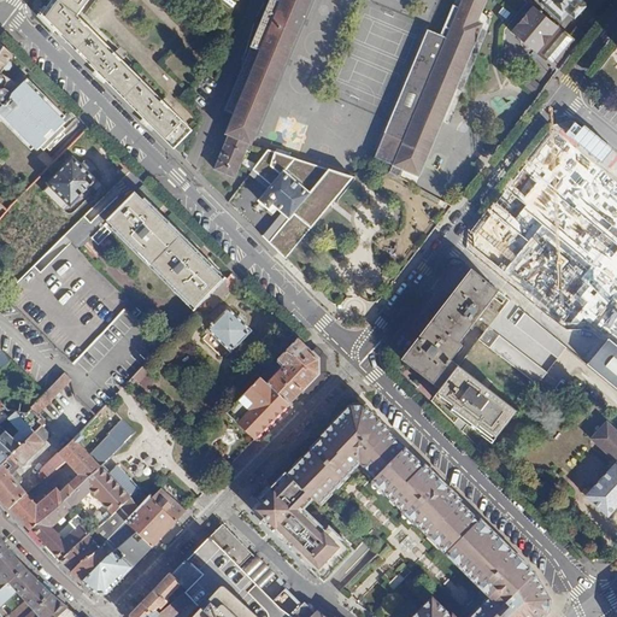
[(51,0),(40,16),(78,53),(110,84),(147,123),(171,146),(189,128),(171,111),(75,15),(86,0),(51,0)]
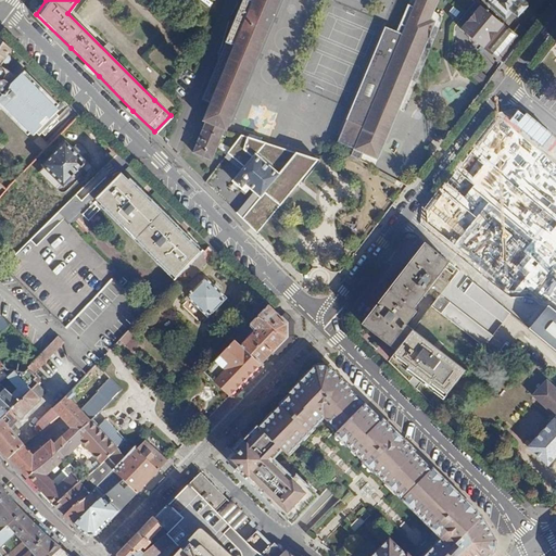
[(241,0),(201,99),(210,103),(202,122),(204,122),(203,124),(201,129),(192,152),(211,160),(224,128),(226,129),(279,0),(241,0)]
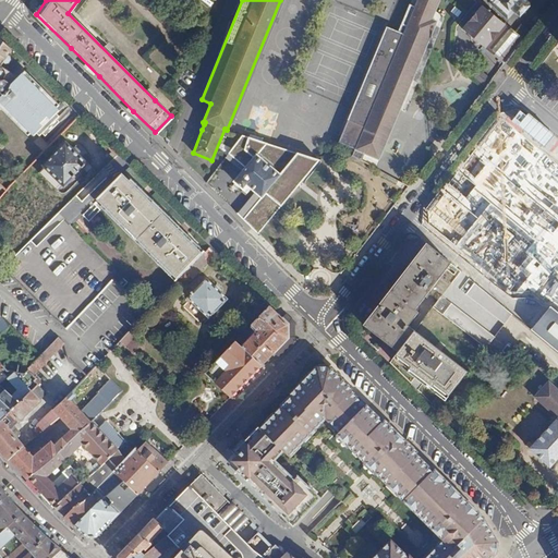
[(352,108),(339,141),(355,147),(351,155),(376,166),(437,21),(433,19),(439,0),(417,0),(415,7),(410,4),(399,31),(387,26),(352,108)]
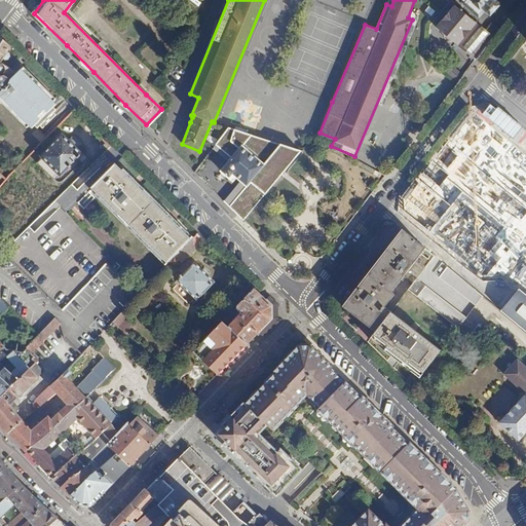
[(464,0),(463,2),(478,16),(487,6),(488,7),(494,0),(464,0)]
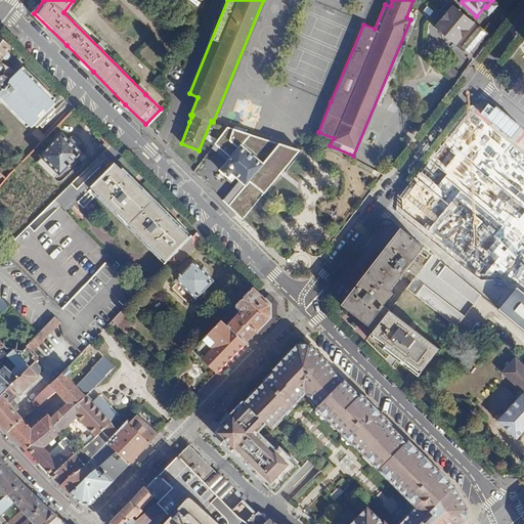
[(453,6),(434,29),(471,60),(490,36),(475,24),(453,6)]
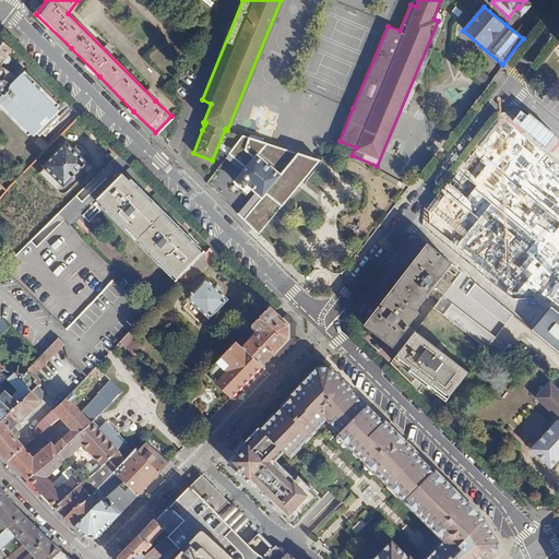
[(509,22),(507,25),(523,38),(528,31),(521,25),(518,28),(509,22)]
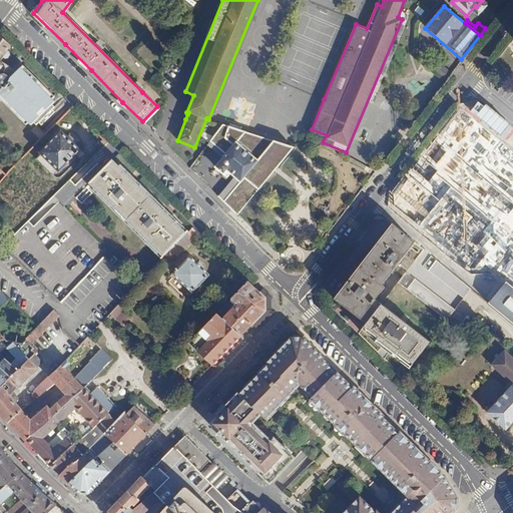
[(29,120),(35,125),(52,108),(50,106),(50,105),(48,104),(54,98),(22,66),(16,72),(11,68),(0,60),(0,56),(1,55),(4,58),(8,53),(6,51),(8,48),(11,45),(0,36),(0,100),(1,100),(25,126),(29,120)]
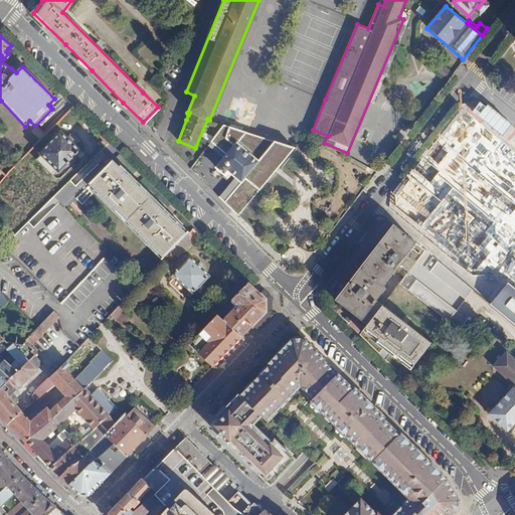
[(227,88),(221,108),(227,110),(233,89),(227,88)]
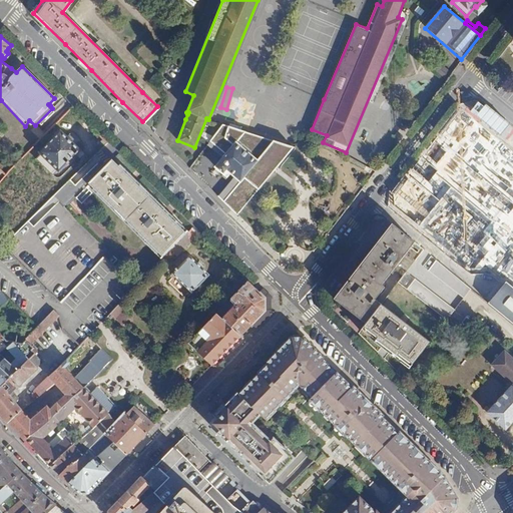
[(410,188),(395,207),(456,257),(469,241),(482,251),(486,246),(497,254),(488,268),(505,281),(512,287),(512,153),(508,149),(489,133),(470,117),(459,108),(405,178),(413,185),(410,188)]
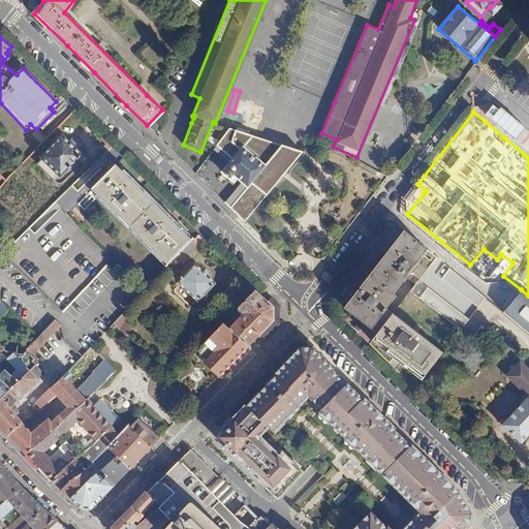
[(229,128),(214,148),(216,150),(234,160),(223,174),(225,176),(231,180),(230,181),(235,184),(239,179),(245,184),(234,198),(232,197),(226,205),(245,222),(302,153),(229,128)]
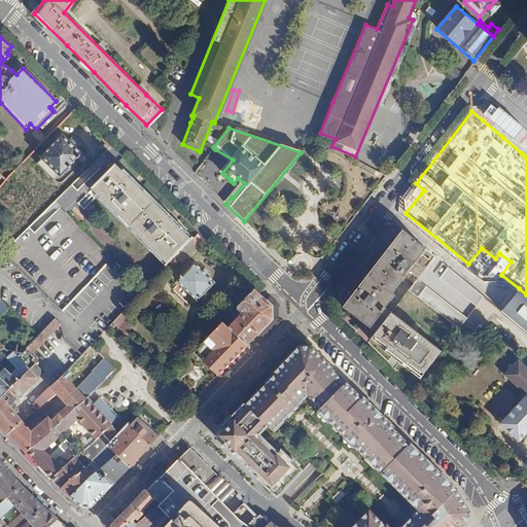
[(81,154),(62,135),(41,156),(42,159),(36,164),(54,180),(59,175),(61,176),(81,154)]
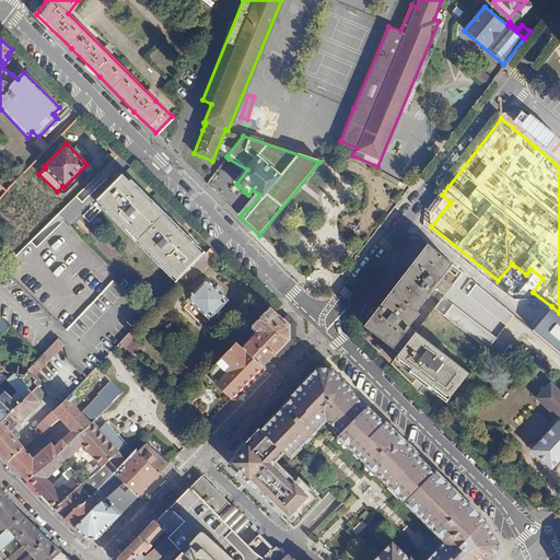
[(178,280),(190,268),(201,256),(186,241),(147,200),(123,176),(98,200),(178,280)]
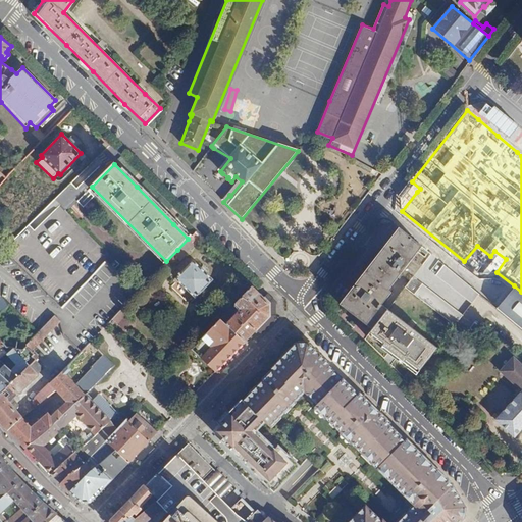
[(370,266),(342,303),(373,329),(367,336),(413,373),(416,375),(438,348),(388,307),(382,303),(392,291),(387,288),(421,247),(399,228),(370,266)]
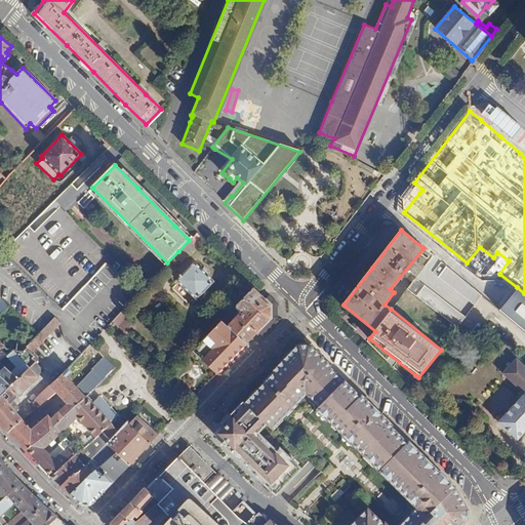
[(189,240),(178,251),(185,257),(203,239),(196,232),(189,240)]
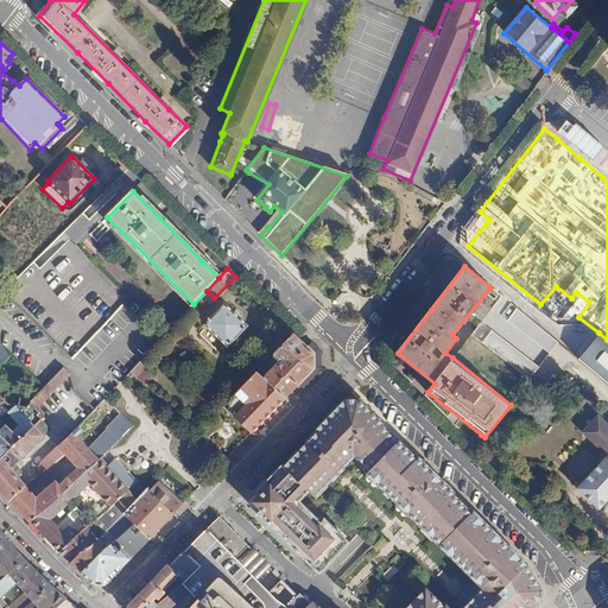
[(225,304),(204,324),(227,348),(248,327),(225,304)]
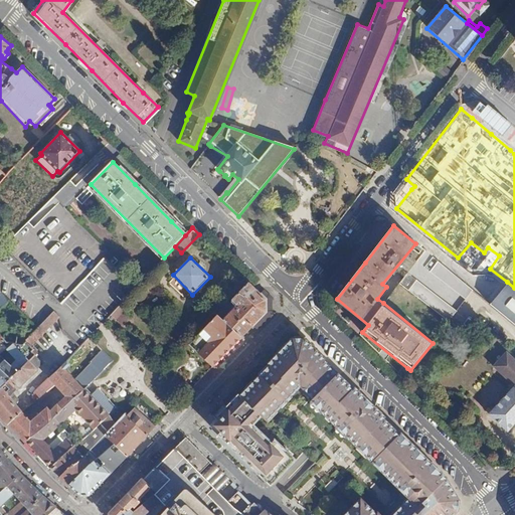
[(438,262),(430,272),(465,301),(473,291),(438,262)]
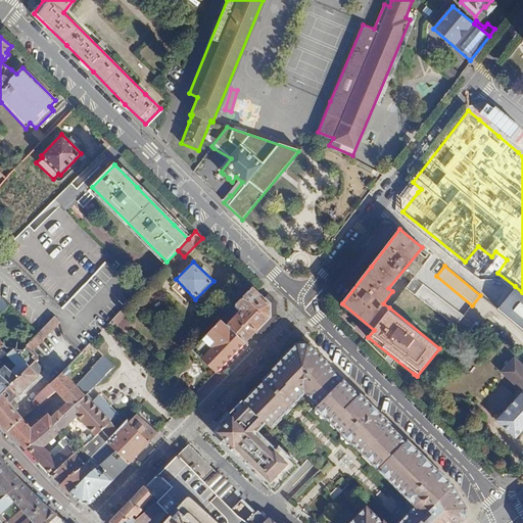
[(78,294),(86,303),(110,278),(101,270),(78,294)]
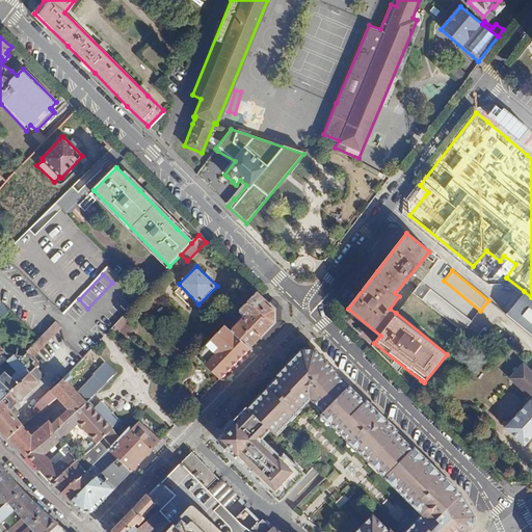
[(429,290),(421,299),(461,334),(471,323),(429,290)]
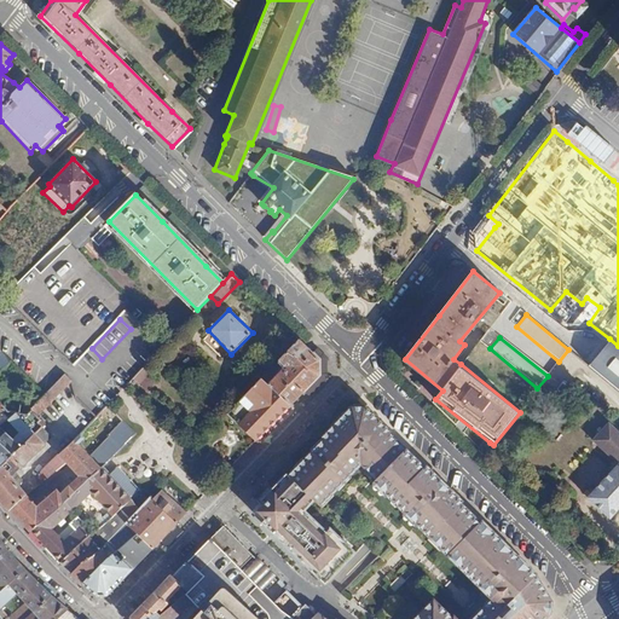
[(618,346),(609,339),(588,365),(618,391),(618,346)]
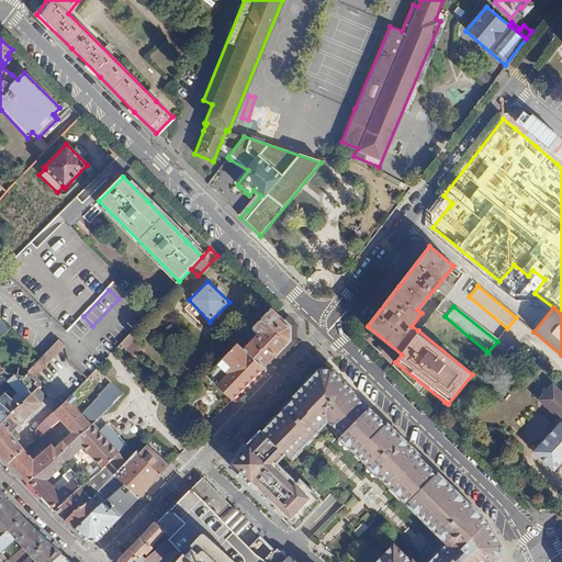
[(244,349),(263,368),(272,359),(290,340),(290,326),(283,319),(271,308),(251,328),(258,334),(244,349)]
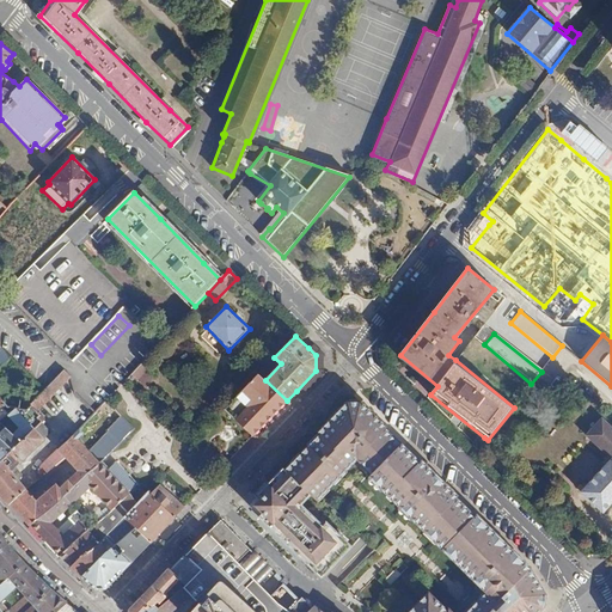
[(147,390),(158,377),(141,363),(132,377),(147,390)]
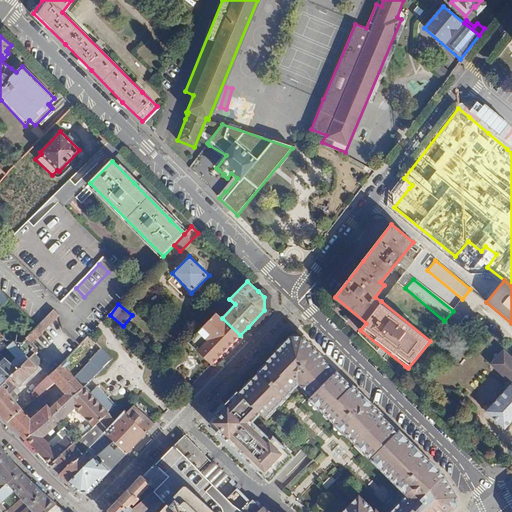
[(54,309),(27,338),(33,344),(61,316),(54,309)]
